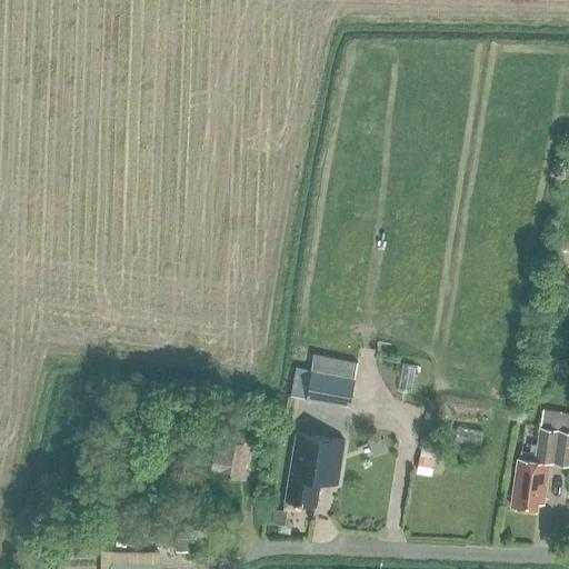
[(351,406),(356,379),(358,362),(315,355),(307,398),(351,406)]
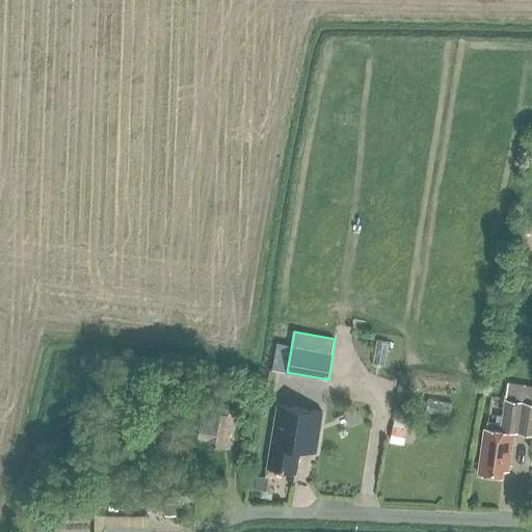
[(526,387),(508,384),(502,431),(485,428),(478,475),(502,478),(503,471),(509,472),(513,432),(531,434),(531,390),(526,390),(526,387)]
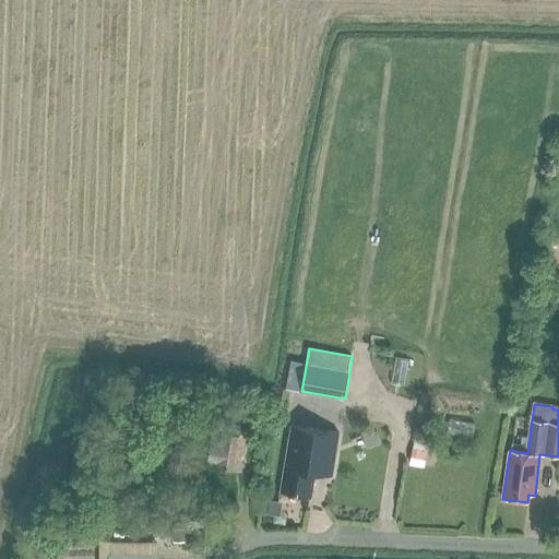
[(339,433),(292,426),(281,491),(311,496),(316,473),(332,475),(339,433)]
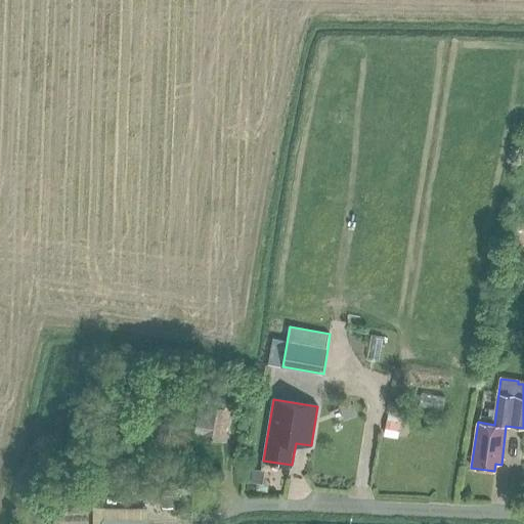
[(227,436),(233,405),(213,401),(212,405),(206,404),(203,418),(198,417),(193,433),(205,435),(205,438),(221,441),(226,442),(227,436)]
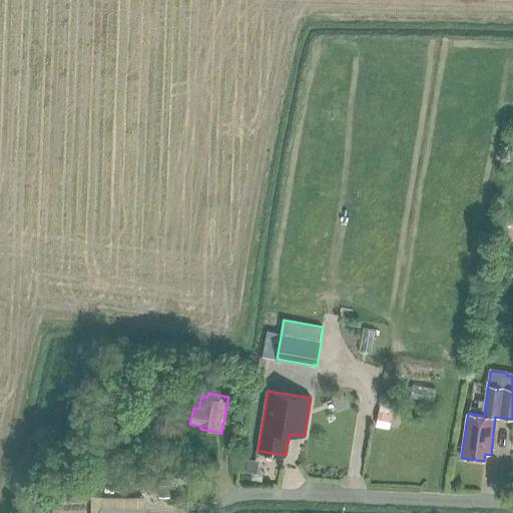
[(337,398),(340,410),(349,408),(345,395),(337,398)]
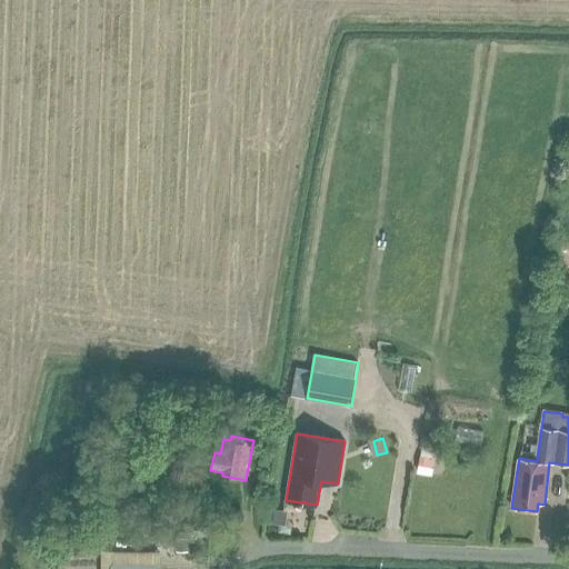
[(437,450),(422,448),(418,472),(432,475),(437,450)]
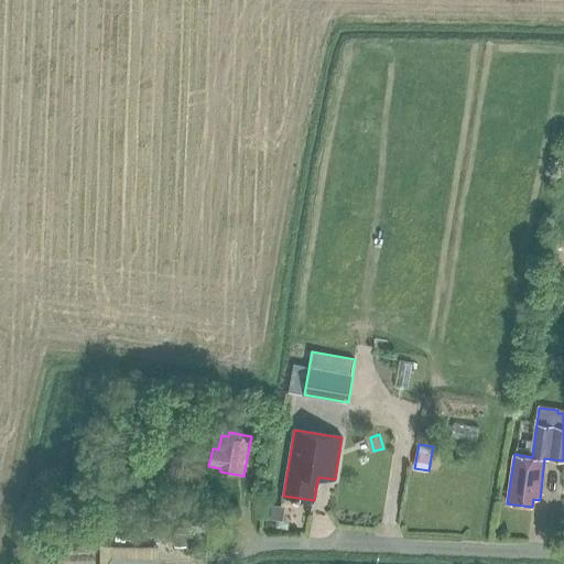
[(87,539),(99,541),(101,528),(89,525),(87,539)]
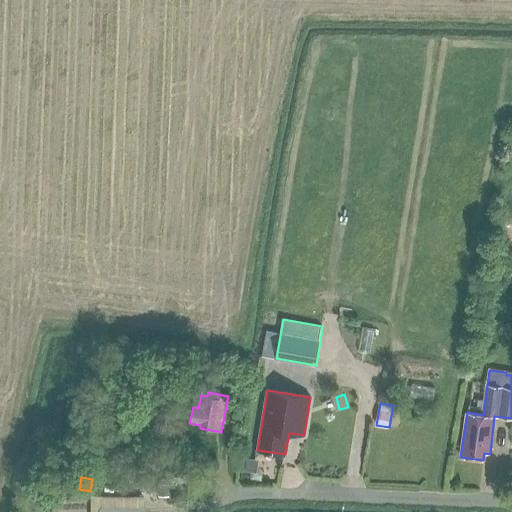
[(159,485),(159,497),(169,497),(170,485),(159,485)]
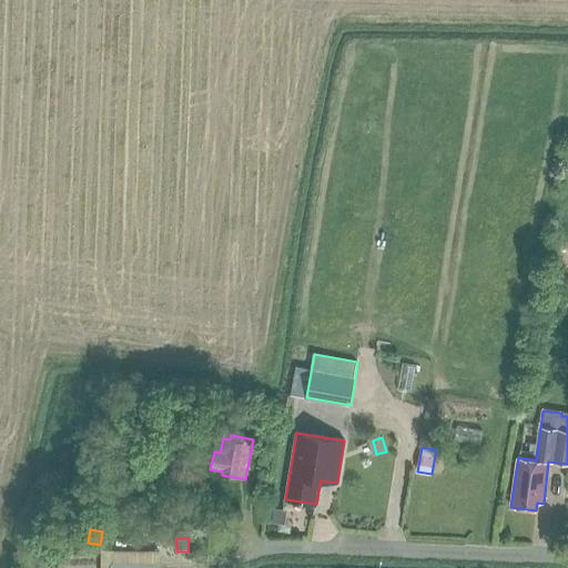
[(114,551),(114,565),(159,565),(159,551),(114,551)]
